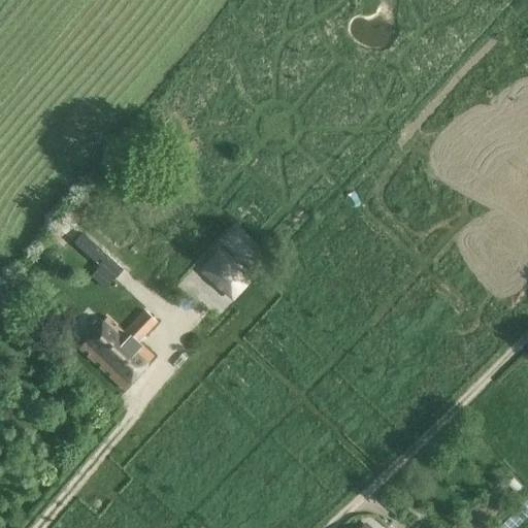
[(83,229),(67,216),(51,236),(52,237),(66,249),(83,229)]
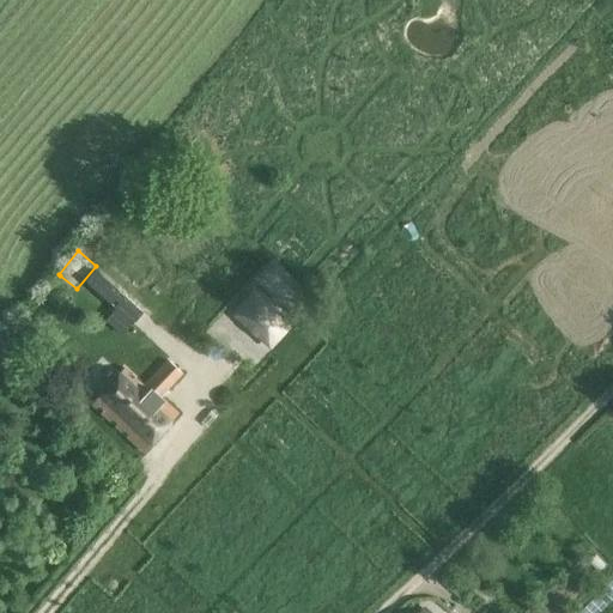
[(121,291),(96,269),(85,283),(115,308),(107,317),(126,333),(134,325),(134,323),(151,305),(126,284),(121,291)]
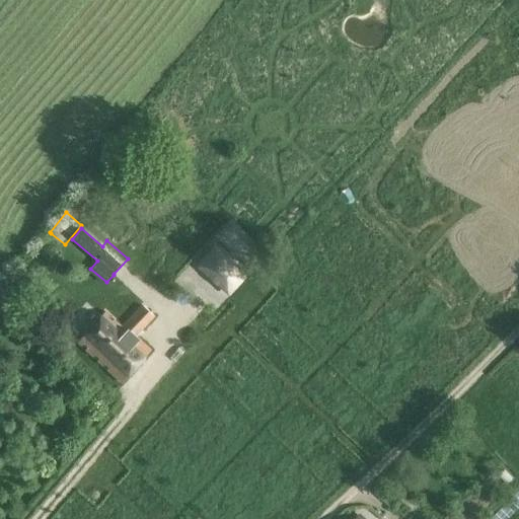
[(208,277),(226,257),(216,248),(199,268),(208,277)]
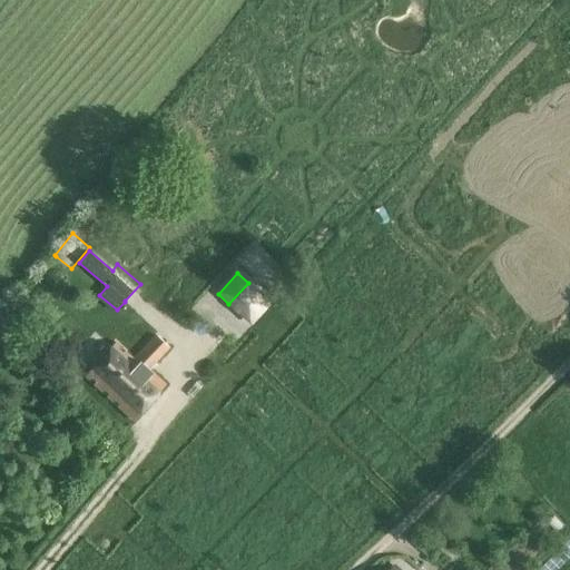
[(261,295),(242,316),(252,325),(271,304),(261,295)]
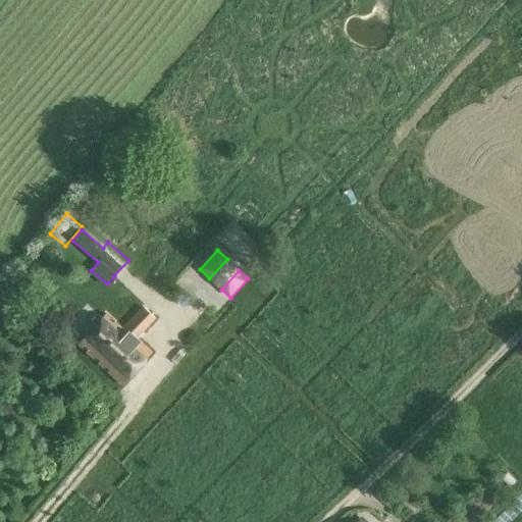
[(123,382),(151,354),(135,341),(156,318),(143,307),(122,329),(107,315),(80,344),(123,382)]
